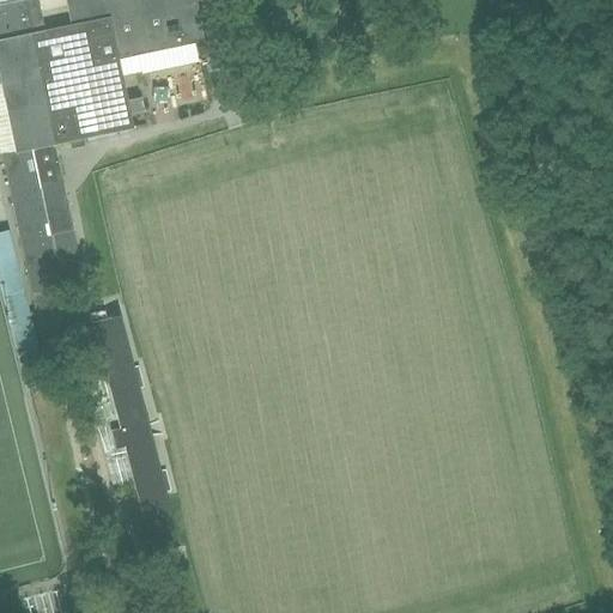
[(1,153),(40,338),(70,331),(48,234),(43,206),(38,187),(30,149),(55,143),(32,32),(46,30),(38,0),(0,0),(0,86),(14,151),(1,153)]
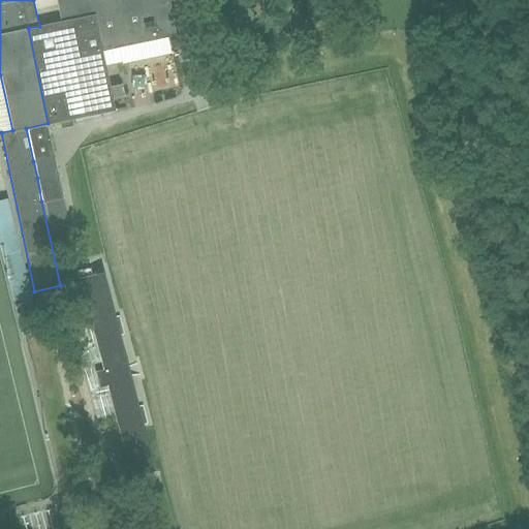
[(56,23),(28,28),(48,123),(114,111),(111,97),(123,95),(120,85),(109,87),(100,50),(174,34),(166,0),(56,0),(58,9),(54,10),(56,23)]
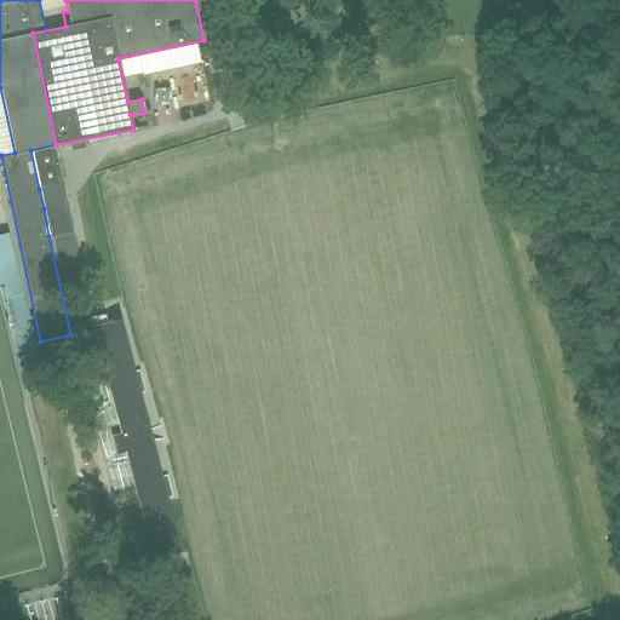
[(64,185),(56,144),(30,150),(39,189),(64,185)]
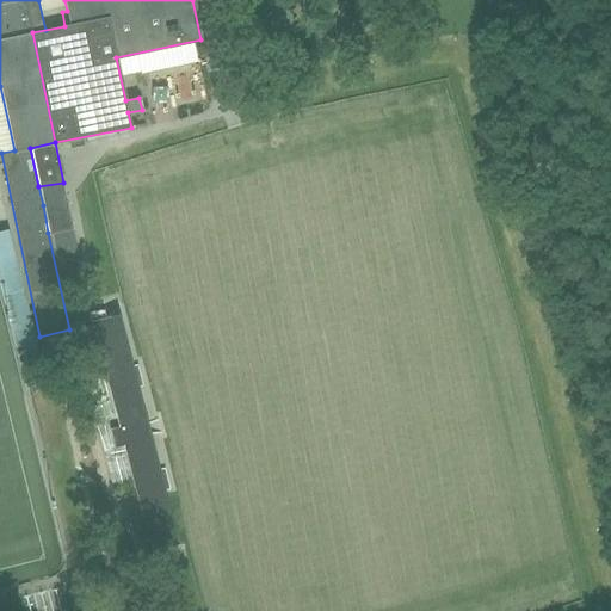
[(72,228),(73,228),(67,201),(43,205),(48,233),(50,233),(72,228)]
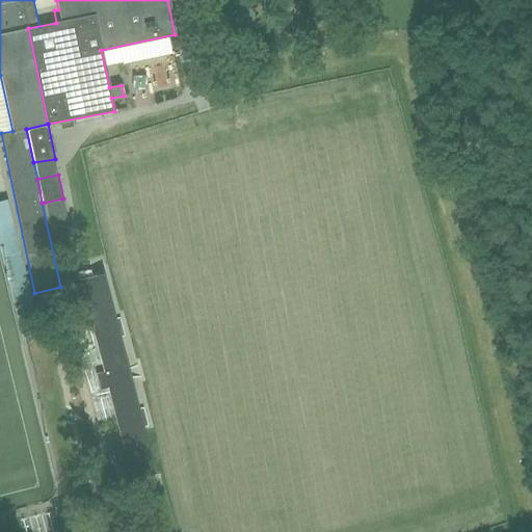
[(49,229),(68,224),(62,198),(44,203),(49,229)]
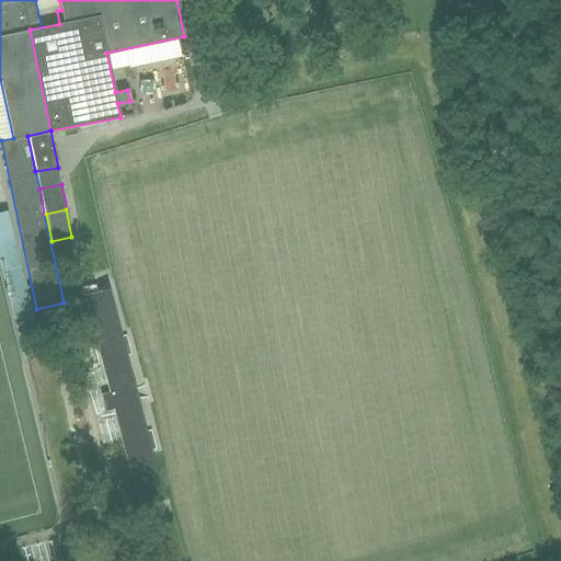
[(146,431),(125,353),(82,364),(102,442),(146,431)]
